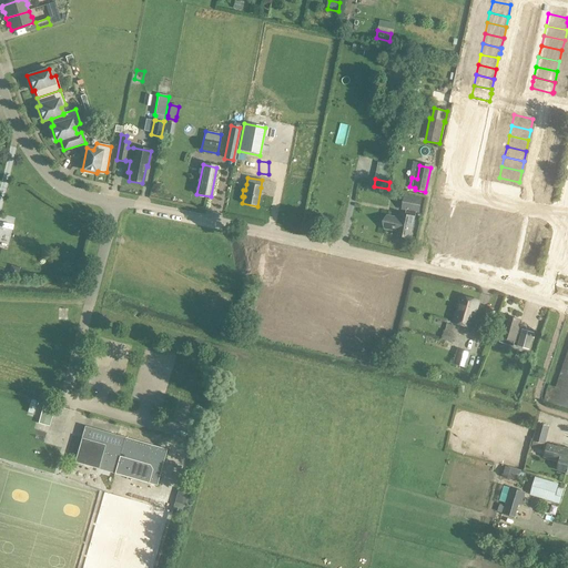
[(392,217),(388,230),(396,232),(395,235),(411,237),(416,212),(418,212),(421,199),(405,196),(403,210),(406,210),(405,216),(399,215),(398,219),(392,217)]
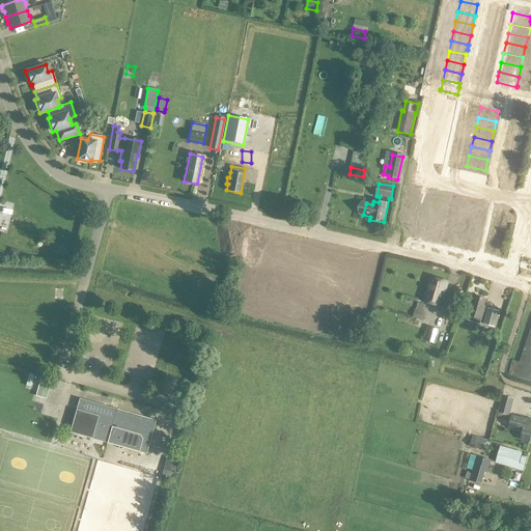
[(408,201),(404,214),(411,215),(408,230),(420,232),(425,211),(413,207),(415,202),(408,201)]
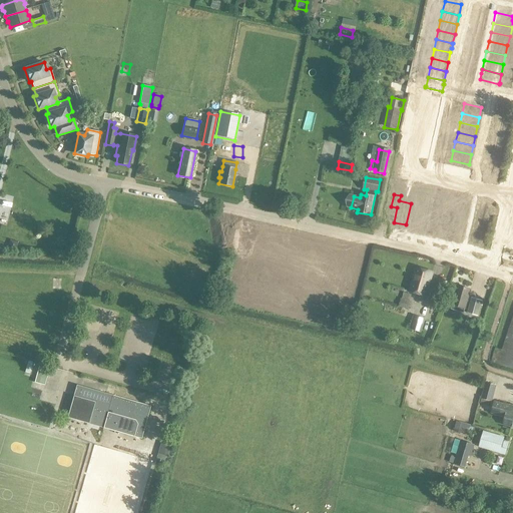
[(411,203),(406,224),(417,227),(421,212),(427,214),(430,202),(423,200),(422,205),(411,203)]
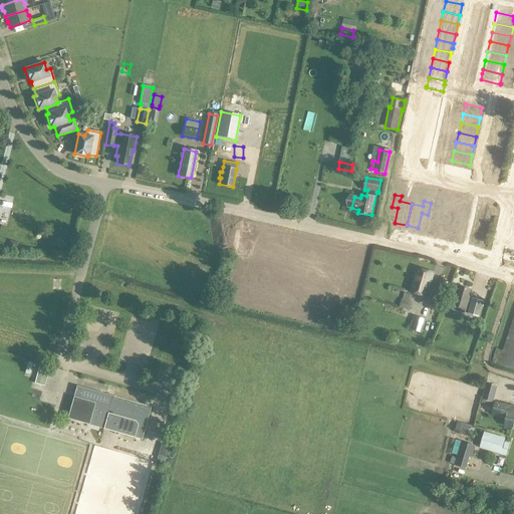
[(437,205),(434,217),(441,218),(443,206),(437,205)]
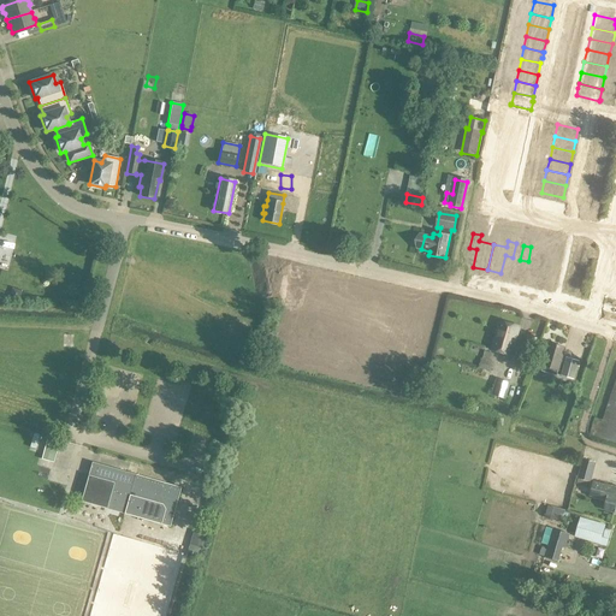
[(532,260),(527,280),(537,283),(537,284),(545,285),(555,286),(558,272),(545,268),(546,262),(532,260)]
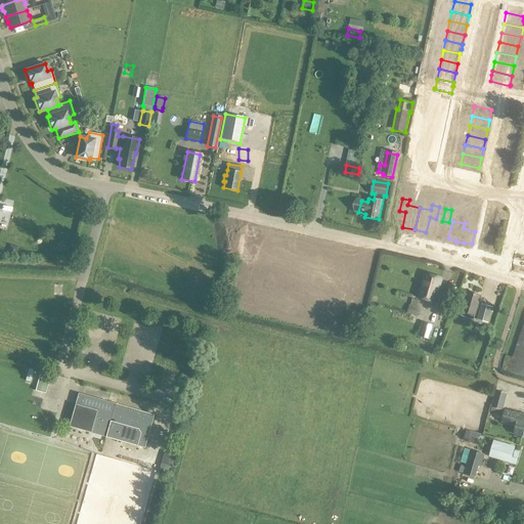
[(9,253),(16,255),(18,248),(11,246),(9,253)]
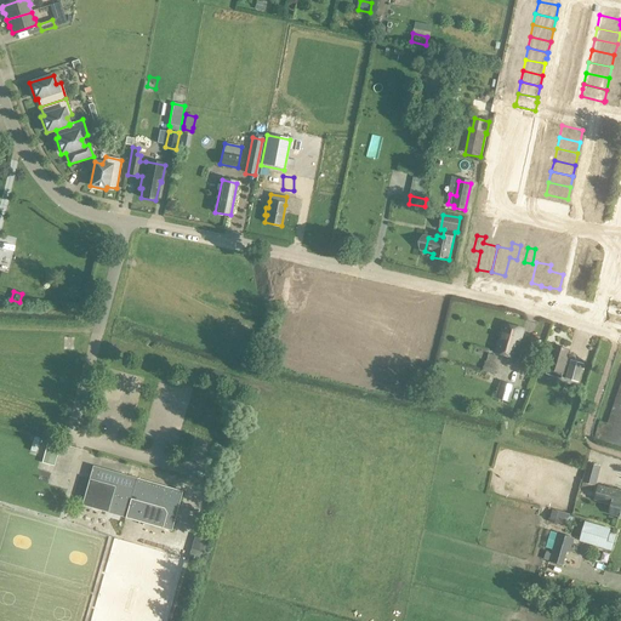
[(516,358),(524,329),(503,323),(495,352),(516,358)]
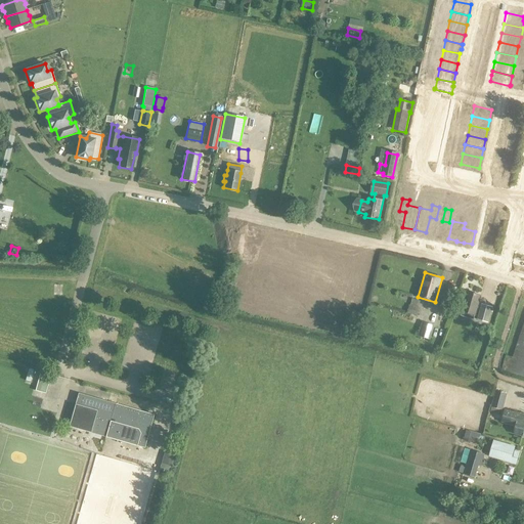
[(462,311),(463,311),(461,316),(474,319),(475,315),(480,295),(468,292),(462,311)]
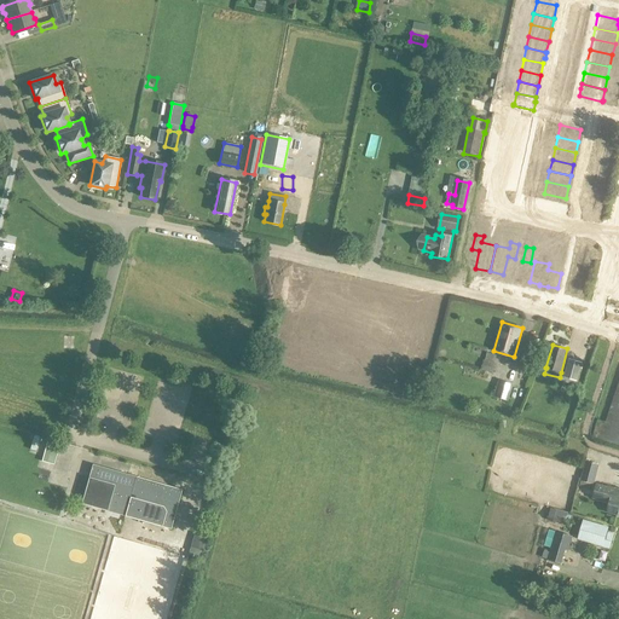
[(582,363),(570,359),(565,377),(576,381),(582,363)]
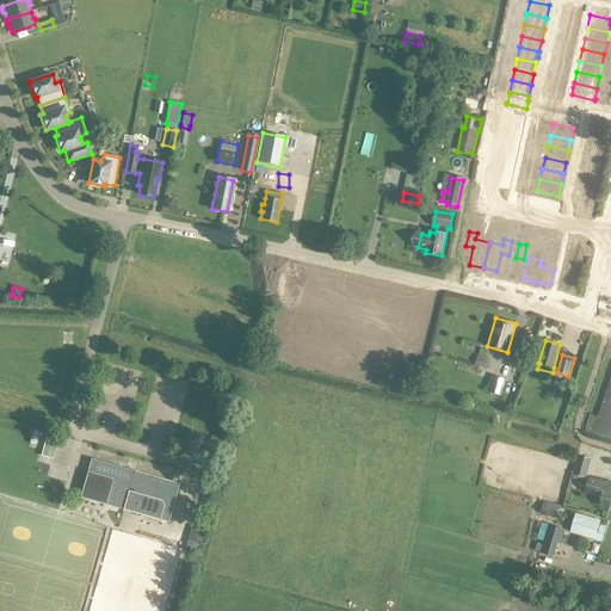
[(475,365),(487,368),(488,359),(477,357),(475,365)]
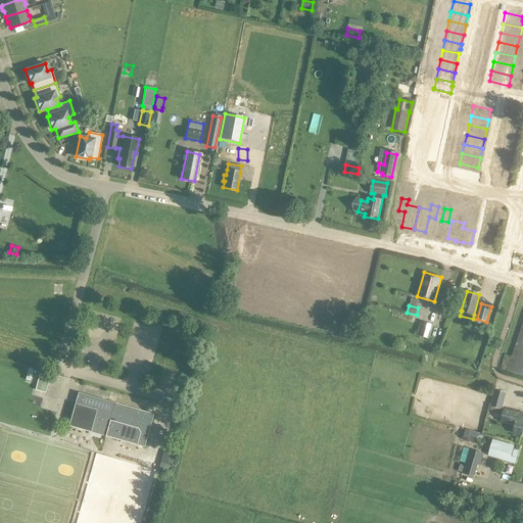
[(430,340),(434,325),(421,322),(417,336),(430,340)]
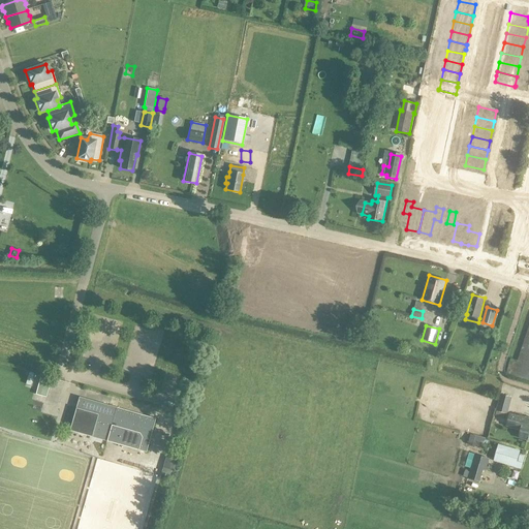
[(41,375),(36,395),(45,398),(52,378),(41,375)]
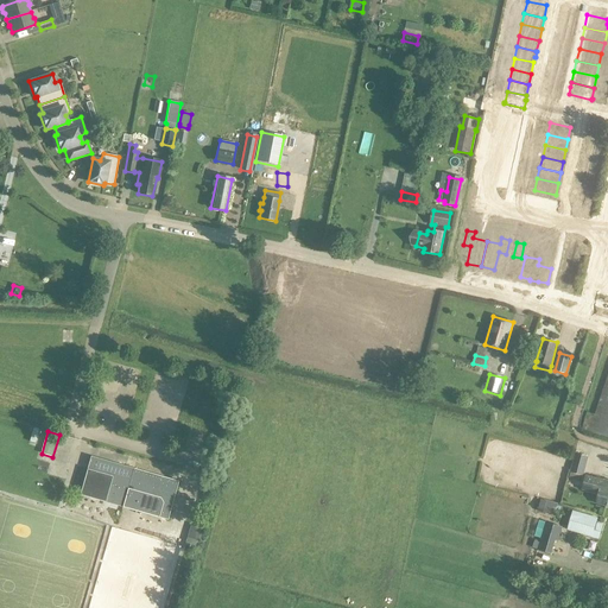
[(588,457),(575,454),(570,473),(583,476),(588,457)]
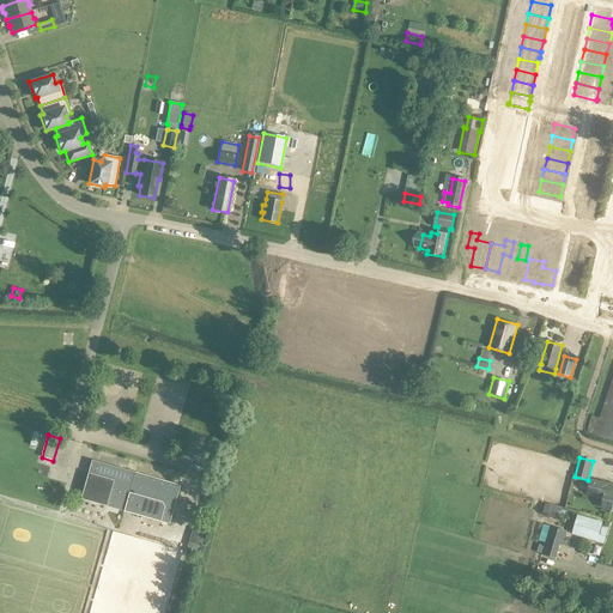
[(123,511),(135,472),(91,460),(80,499),(123,511)]
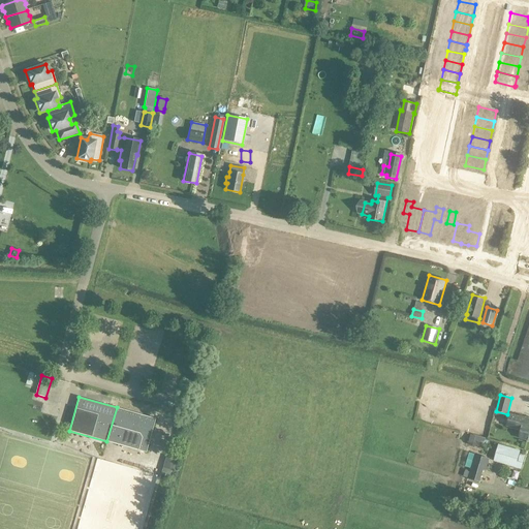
[(117,407),(106,441),(146,453),(155,418),(117,407)]
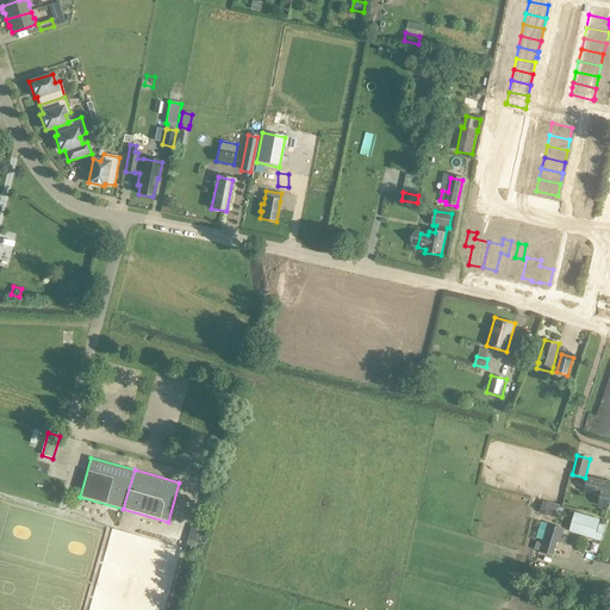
[(198,485),(207,487),(212,489),(215,483),(201,479),(200,478),(198,485)]
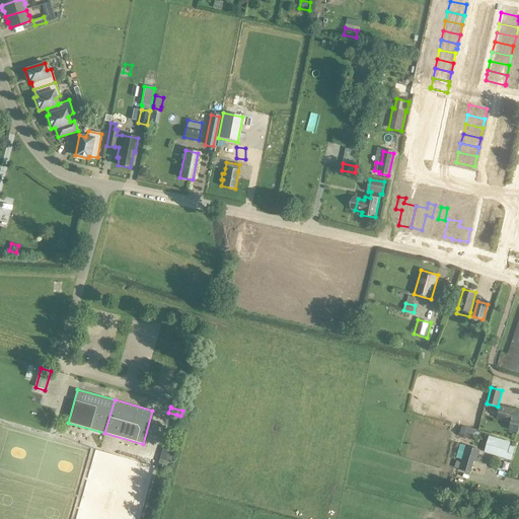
[(518,411),(500,406),(497,419),(511,422),(509,430),(518,432),(518,411)]
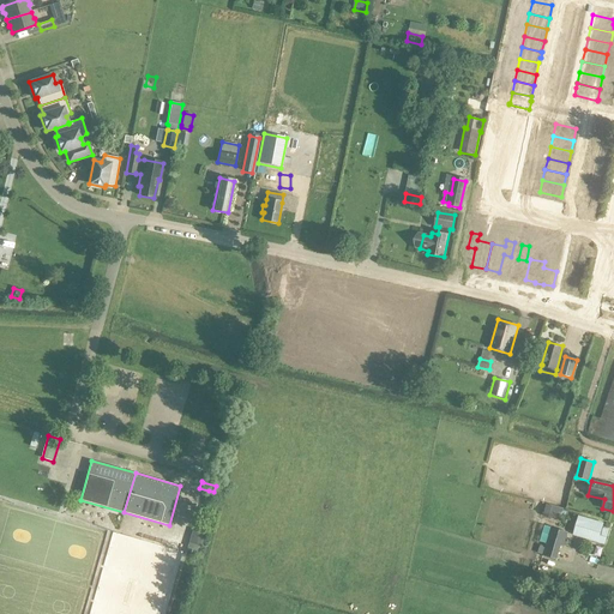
[(564,509),(552,506),(549,518),(561,522),(564,509)]
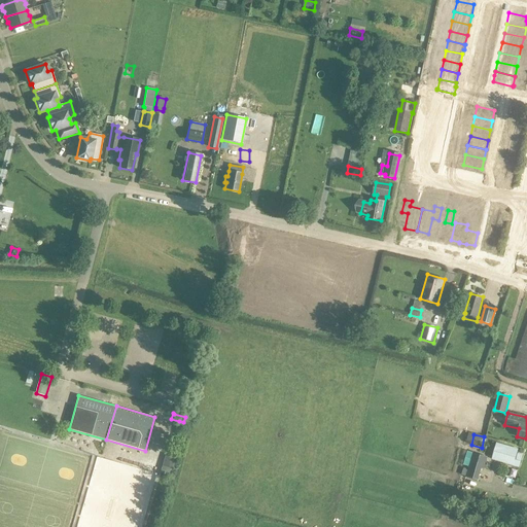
[(517,453),(518,450),(497,444),(492,459),(519,467),(523,455),(517,453)]
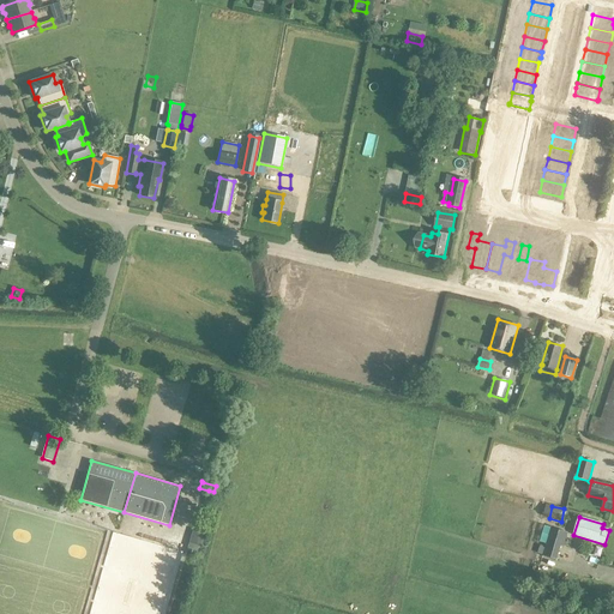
[(551,528),(543,555),(557,560),(561,546),(564,547),(567,533),(551,528)]
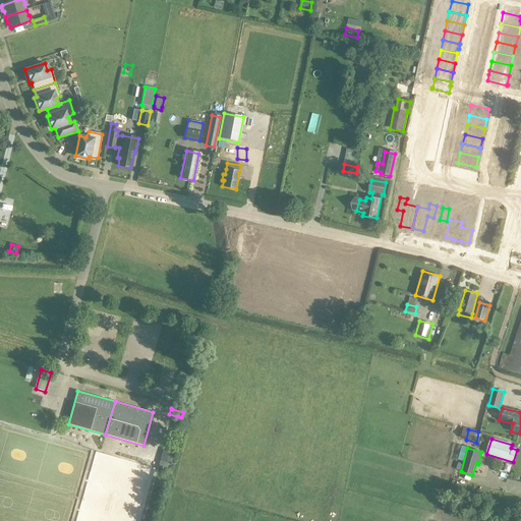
[(162,455),(172,459),(174,453),(164,450),(162,455)]
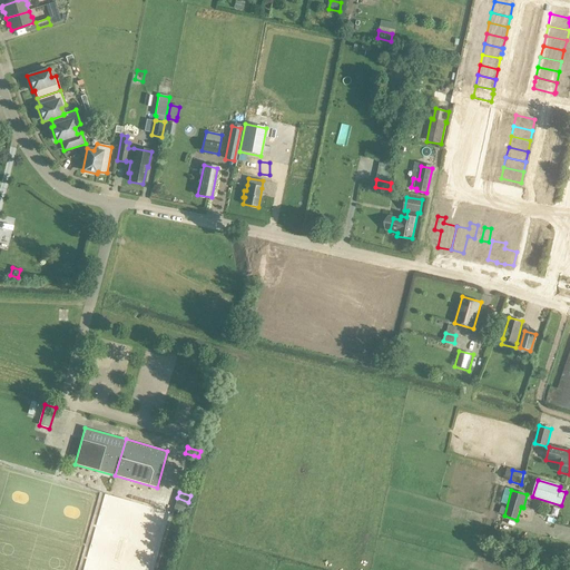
[(174,509),(173,511),(185,514),(187,509),(175,505),(174,509)]
